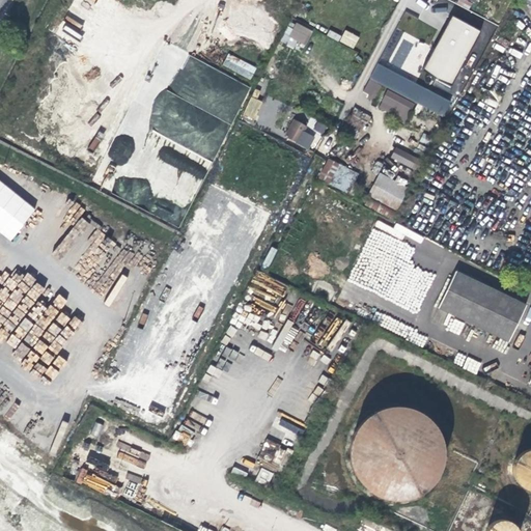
[(450,5),(444,16),(455,22),(462,10),(450,5)]
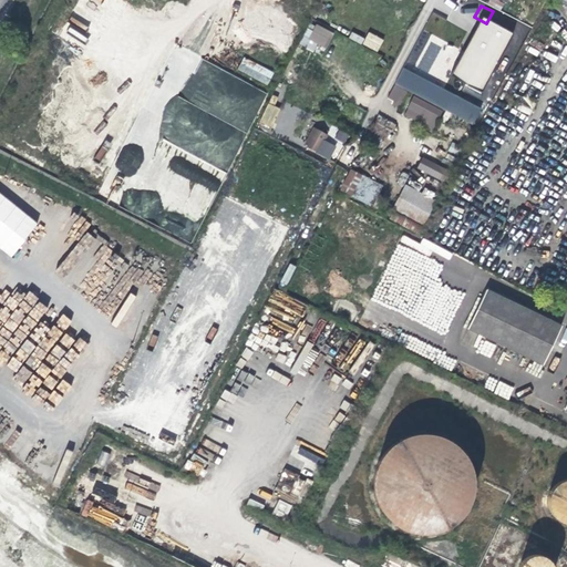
[(300,45),(315,51),(316,47),(327,51),(333,32),(308,23),(300,45)]
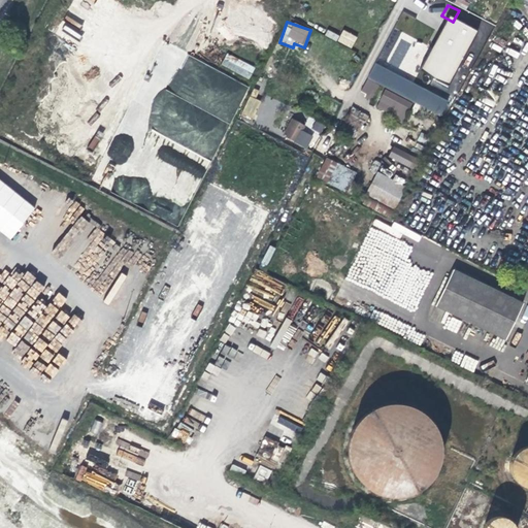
[(337,41),(351,48),(357,36),(343,29),(337,41)]
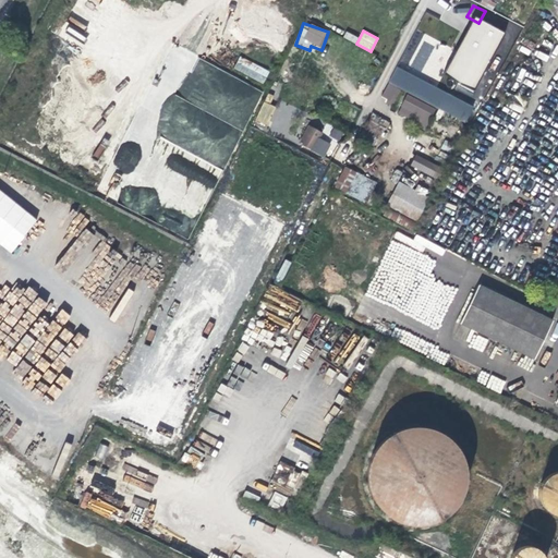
[(264,83),(269,71),(240,57),(234,70),(264,83)]
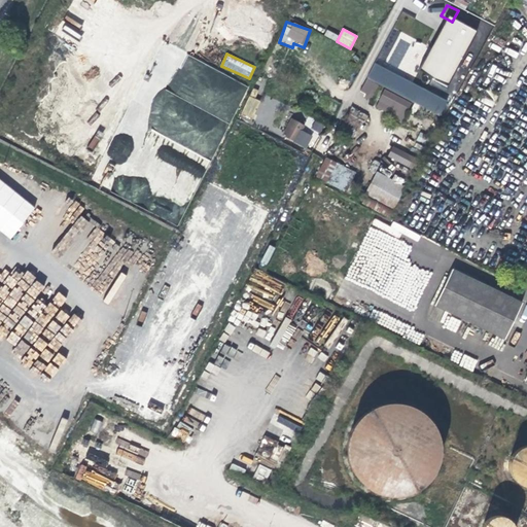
[(437,115),(446,101),(375,63),(366,77),(437,115)]
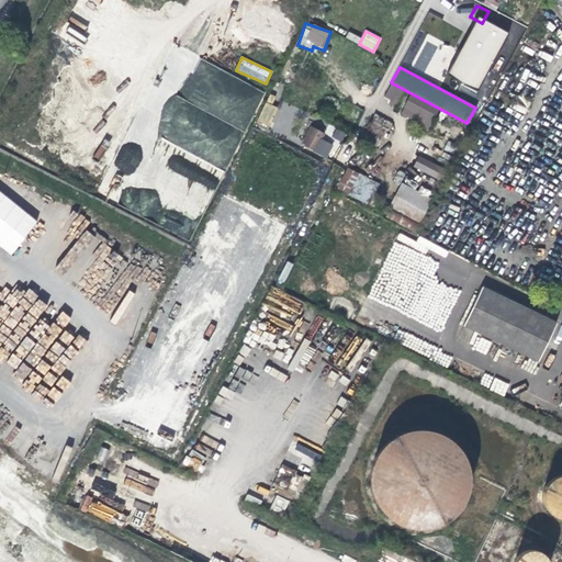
[(242,82),(227,110),(246,120),(260,91),(242,82)]
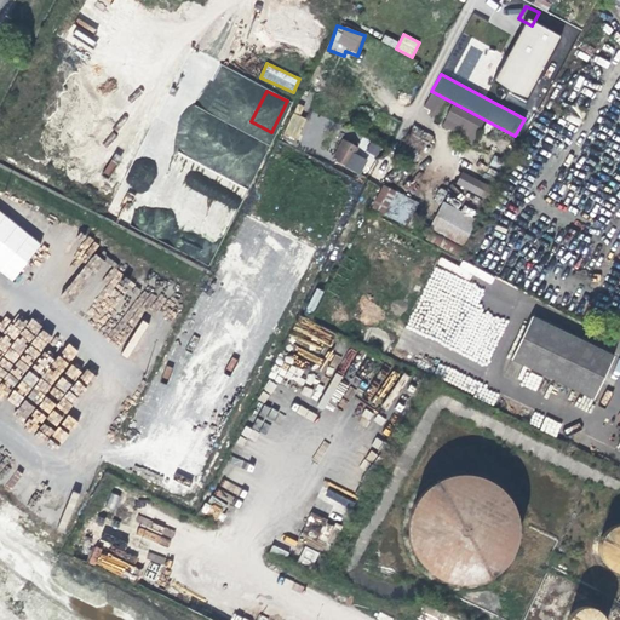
[(472,142),(483,120),(452,104),(441,126),(472,142)]
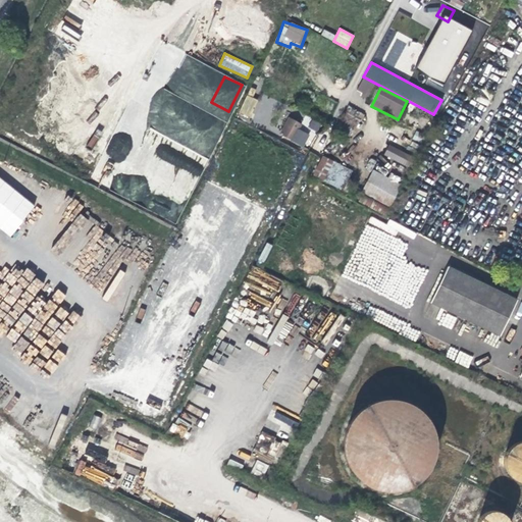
[(247,96),(241,112),(250,116),(256,100),(247,96)]
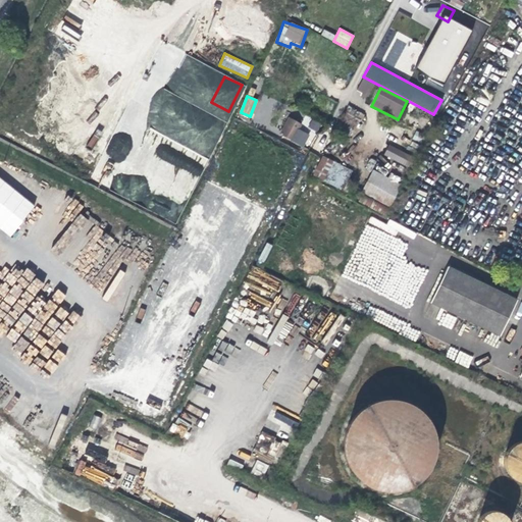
[(345,113),(332,135),(345,141),(356,119),(345,113)]
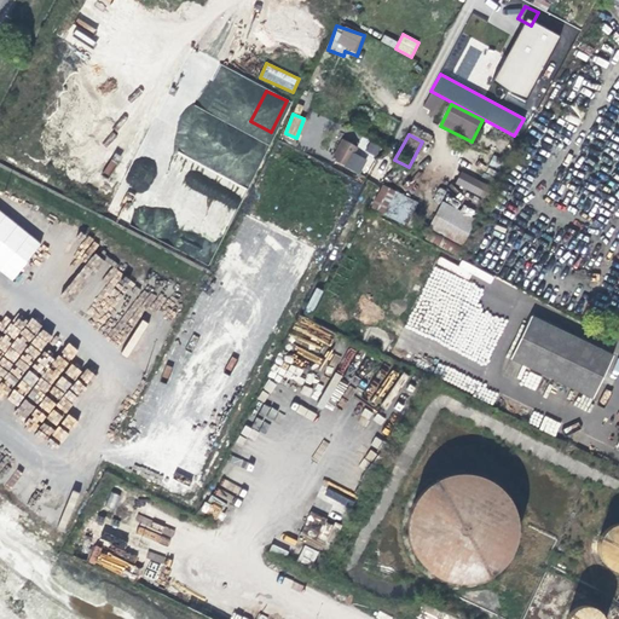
[(376,157),(381,146),(362,137),(357,148),(376,157)]
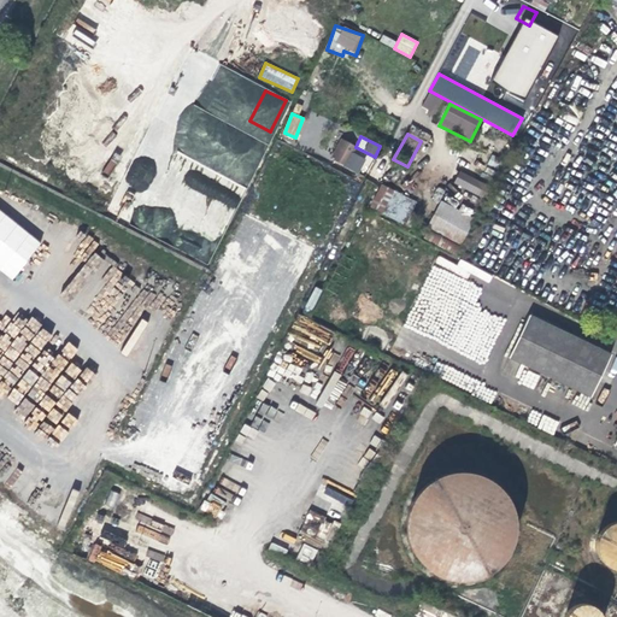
[(331,159),(348,169),(356,154),(350,152),(353,147),(341,141),(331,159)]
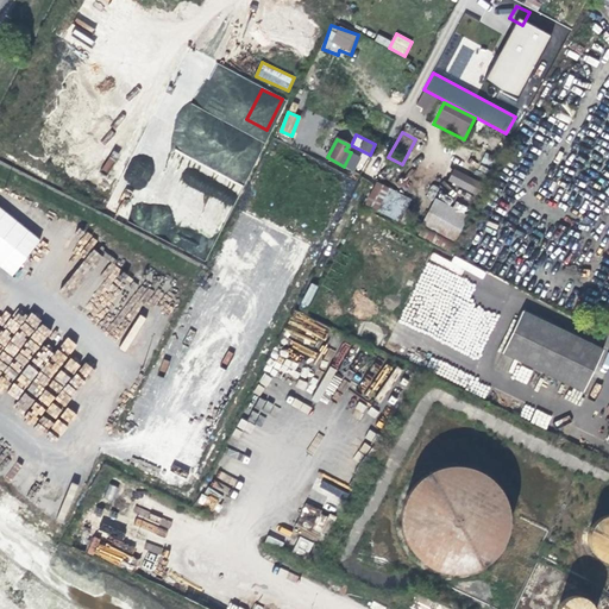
[(475,195),(482,183),(454,168),(449,180),(475,195)]
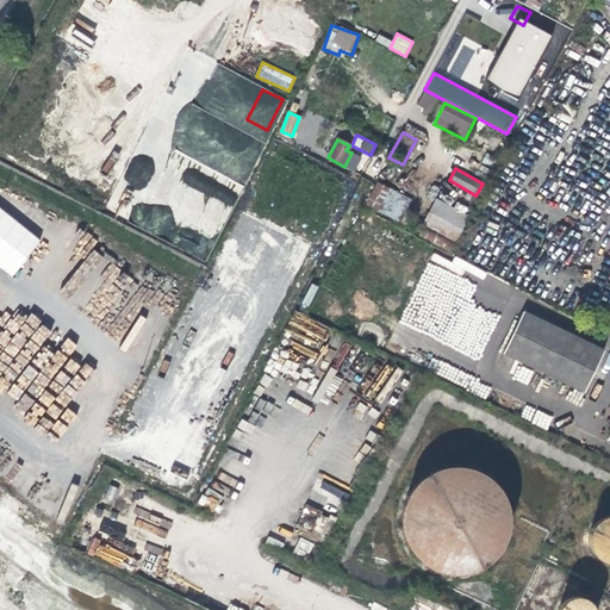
[(228,174),(224,181),(234,186),(237,179),(228,174)]
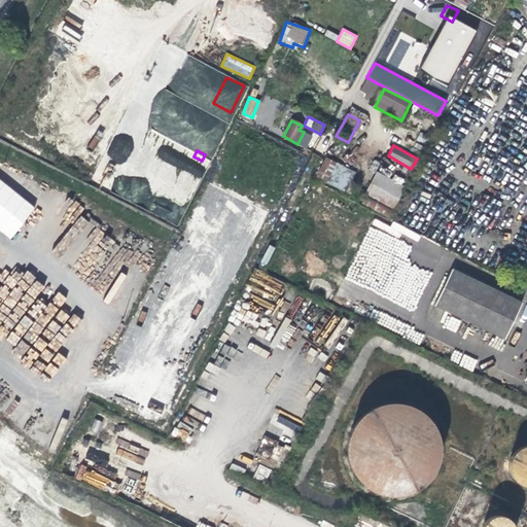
[(187,156),(163,203),(180,211),(204,165),(187,156)]
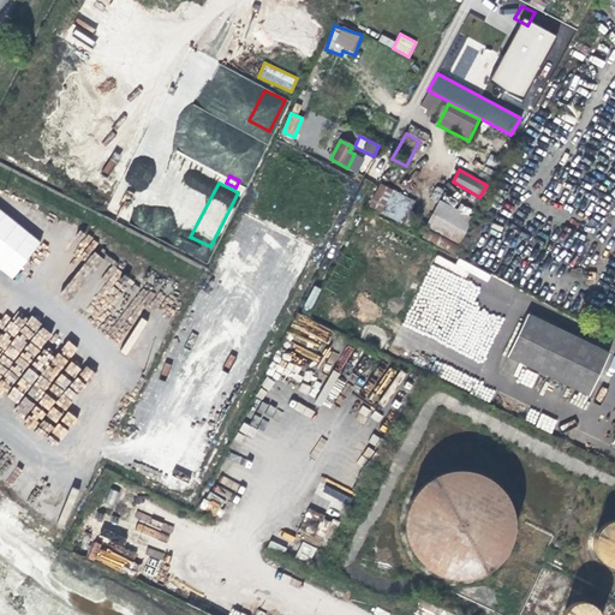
[(381,185),(369,208),(381,214),(380,215),(402,226),(415,203),(381,185)]
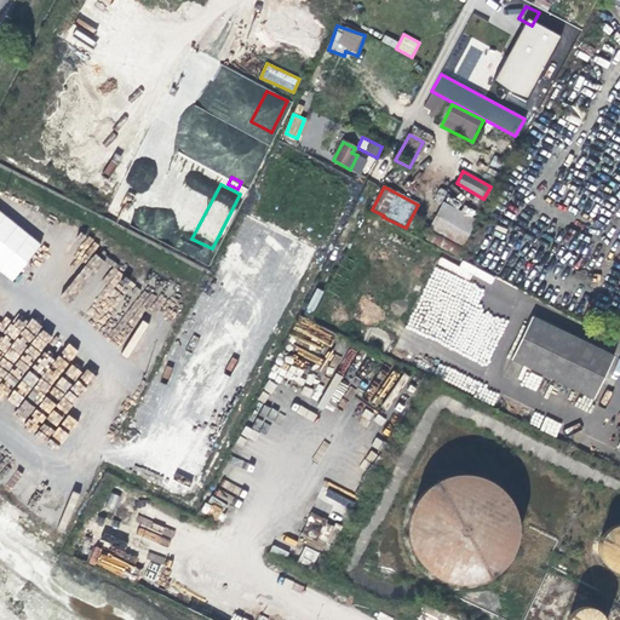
[(428,230),(430,231),(461,248),(475,224),(441,206),(428,230)]
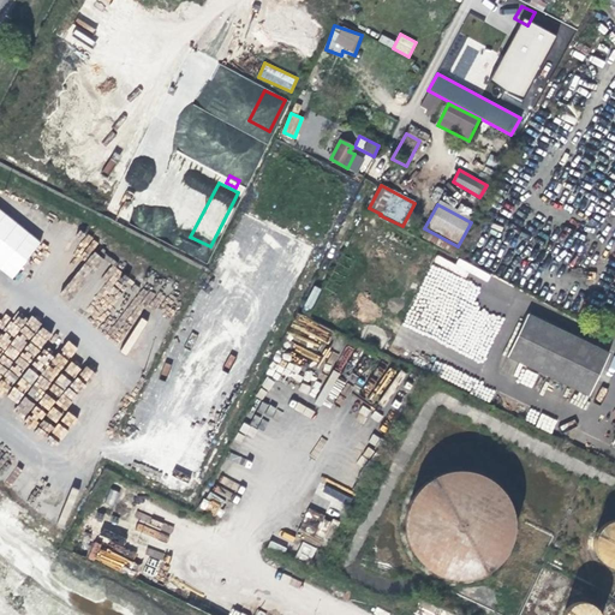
[(102,219),(124,231),(130,220),(108,208),(102,219)]
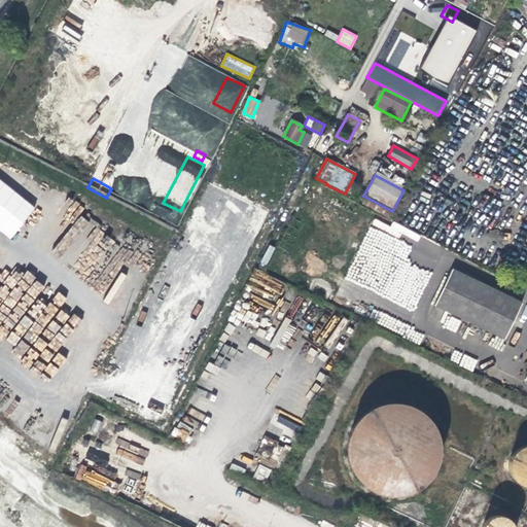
[(0,231),(10,239),(35,207),(0,179),(0,231)]
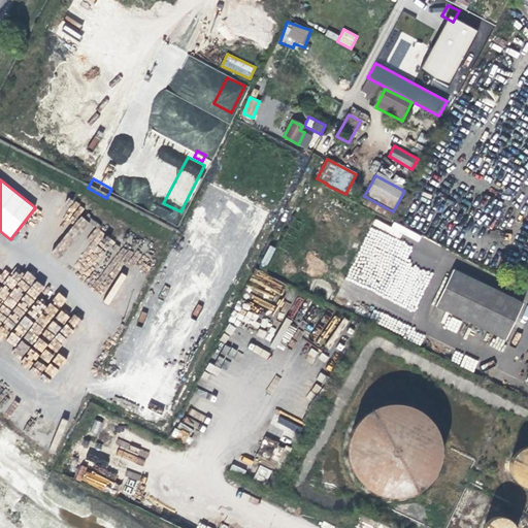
[(388,221),(393,211),(366,197),(361,206),(388,221)]
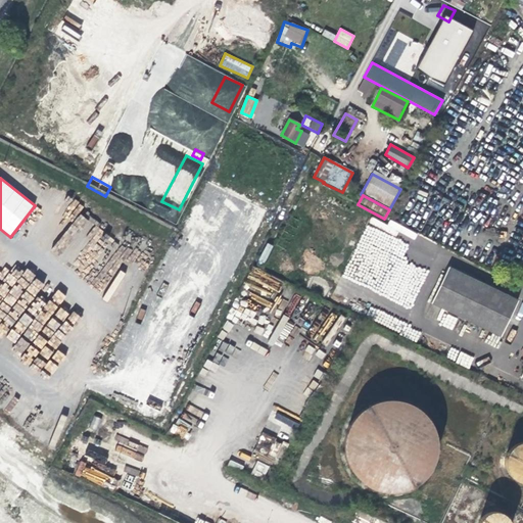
[(366,224),(342,277),(411,308),(417,295),(413,293),(419,279),(400,271),(403,264),(399,262),(390,281),(384,278),(386,276),(383,275),(393,252),(383,248),(389,235),(366,224)]
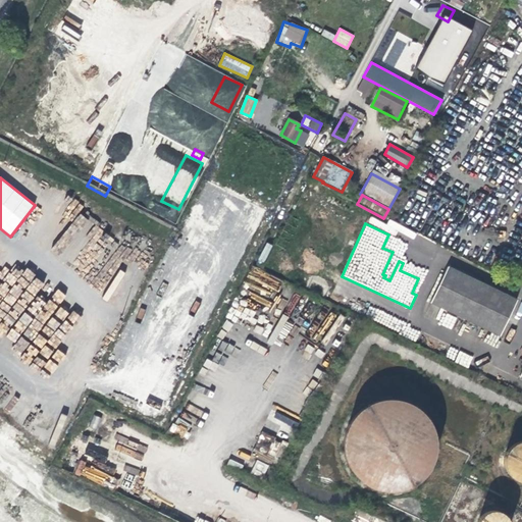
[(446,269),(429,304),(499,336),(516,302),(446,269)]
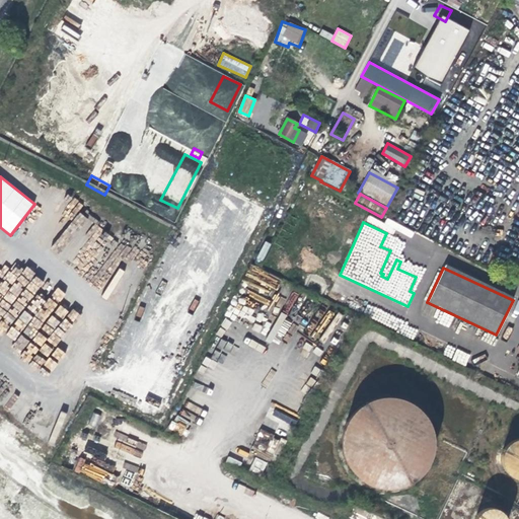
[(452,360),(465,365),(470,354),(457,349),(452,360)]
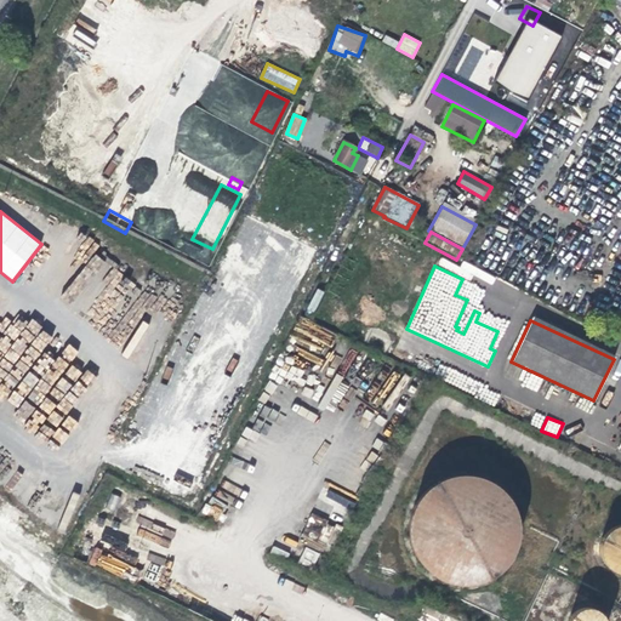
[(453,474),(448,473),(444,472),(433,472),(425,474),(419,476),(414,478),(409,482),(404,484),(398,490),(396,493),(393,497),(389,502),(386,512),(385,523),(385,535),(387,546),(391,554),(396,562),(404,570),(409,573),(416,577),(422,580),(431,581),(440,582),(446,581),(453,580),(459,579),(463,576),(472,571),(478,565),(484,558),(489,550),(493,540),(493,536),(494,530),(494,527),(494,519),(493,517),(490,506),(486,501),(483,495),(479,490),(474,485),(472,483),(466,479),(456,476),(453,474)]
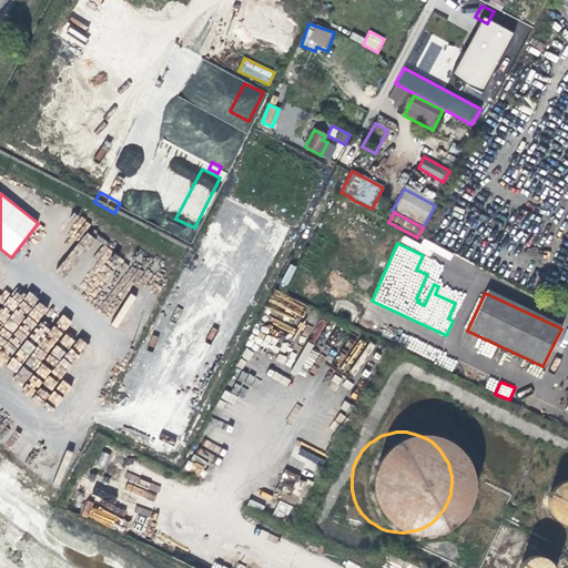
[(302,499),(310,482),(285,470),(276,487),(302,499)]
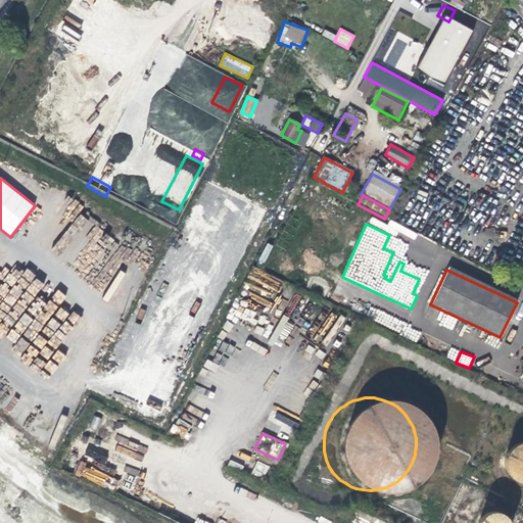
[(490,480),(496,483),(497,484),(504,485),(509,485),(514,484),(519,482),(522,480),(522,479),(522,439),(521,438),(517,435),(515,434),(509,433),(504,433),(498,435),(494,436),(490,438),(485,443),(483,447),(482,450),(481,455),(480,458),(481,463),(482,469),(484,474),(487,477),(490,480)]
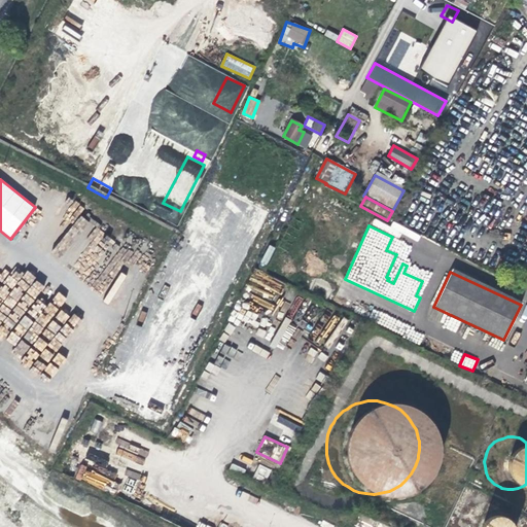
[(266,482),(271,469),(258,464),(253,477),(266,482)]
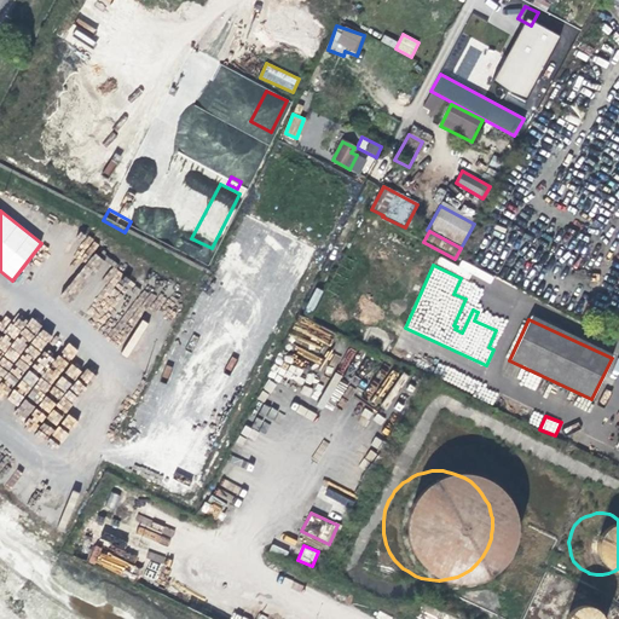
[(567,605),(563,603),(561,603),(556,603),(553,605),(549,606),(547,607),(543,611),(539,617),(538,618),(577,618),(578,618),(576,613),(573,609),(571,607),(567,605)]
